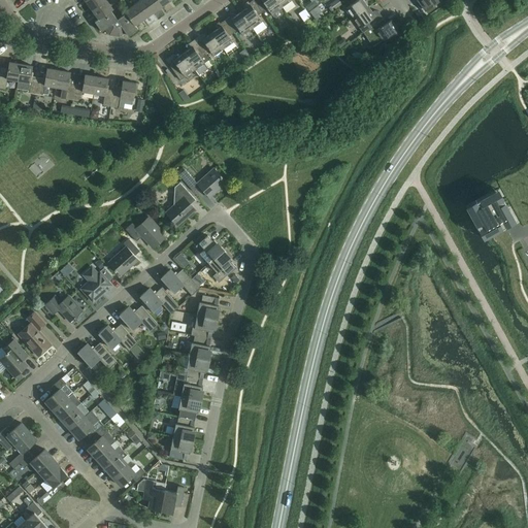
[(105,0),(87,0),(86,1),(92,10),(106,0),(105,0)]
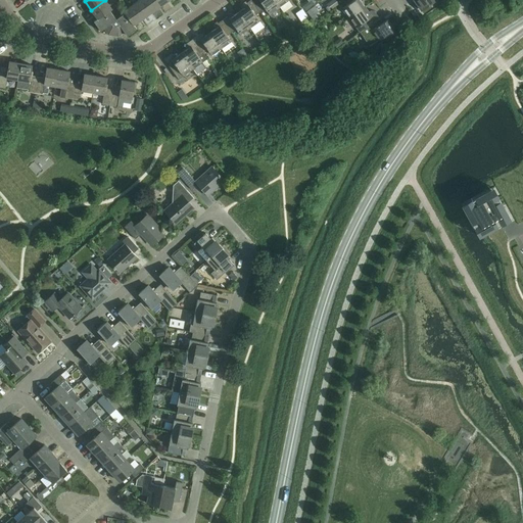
[(91,10),(97,18),(97,19),(109,10),(110,10),(111,9),(105,0),(91,10)]
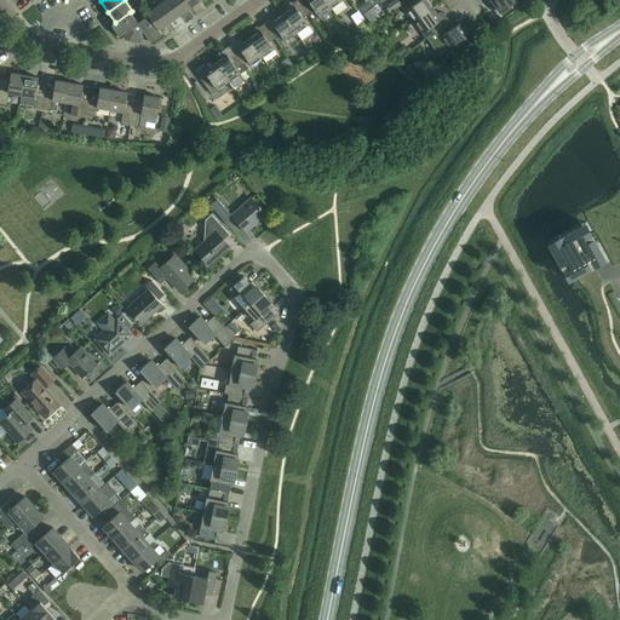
[(179,15),(168,0),(164,0),(156,5),(168,22),(179,15)]
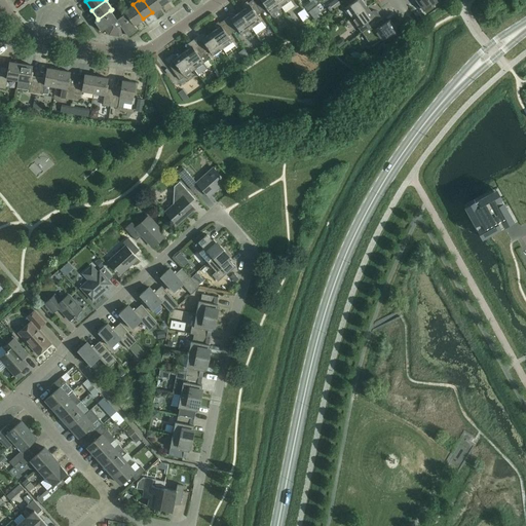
[(143,0),(152,12),(161,6),(156,0),(143,0)]
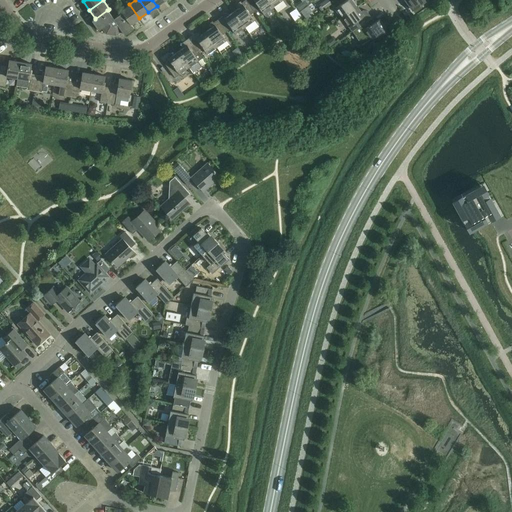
[(254,11),(246,0),(244,0),(241,3),(240,1),(238,2),(237,6),(239,8),(233,11),(245,27),(254,20),(250,15),(254,11)]
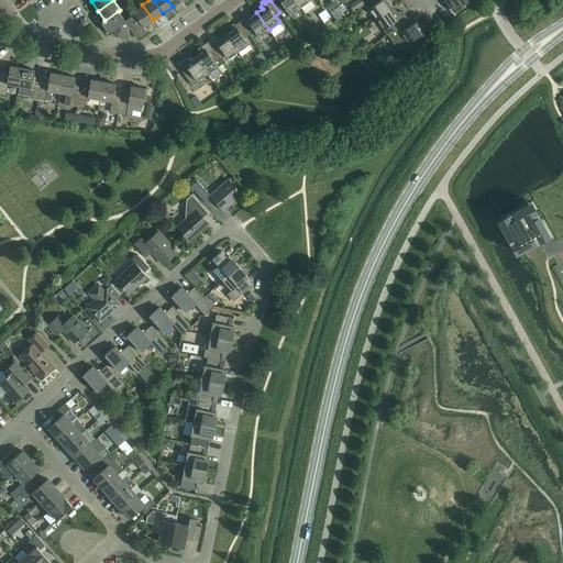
[(300,8),(294,0),(271,0),(279,12),(285,9),(291,18),(295,19),(296,19),(300,15),(300,14),(300,11),(299,9),(300,8)]
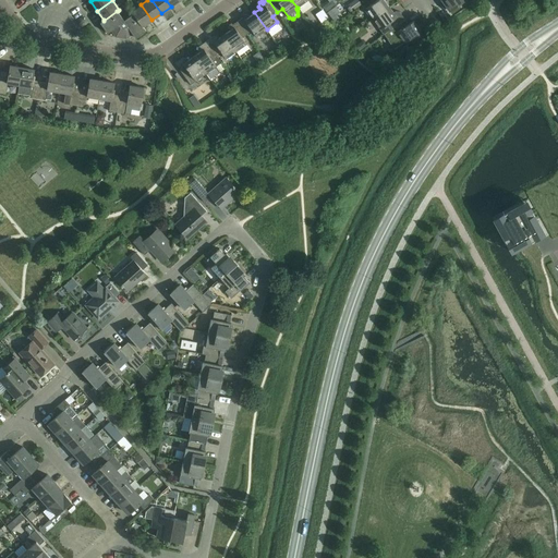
[(373,19),(389,7),(386,1),(386,0),(371,0),(373,3),(365,9),(373,19)]
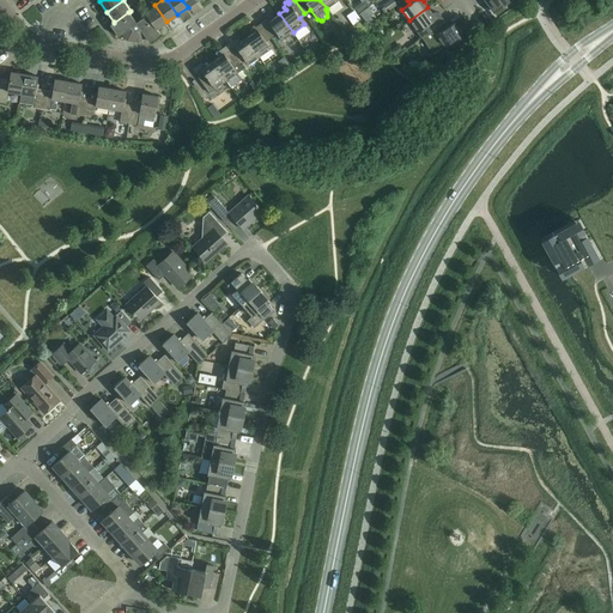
[(485,0),(493,12),(510,0),(485,0)]
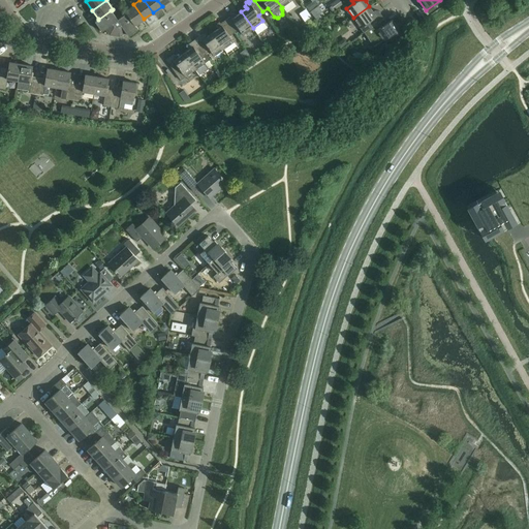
[(144,19),(133,4),(124,11),(126,13),(135,26),(135,25),(144,19)]
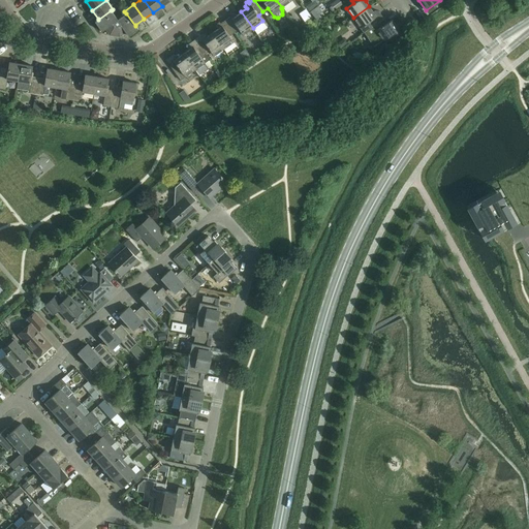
[(296,4),(287,11),(291,17),(300,9),(296,4)]
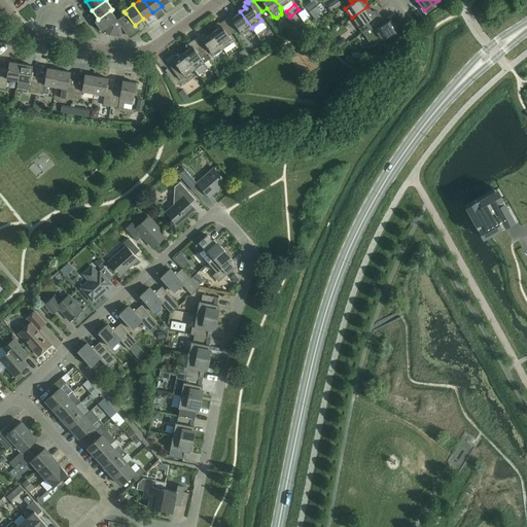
[(311,13),(320,8),(318,4),(309,9),(311,13)]
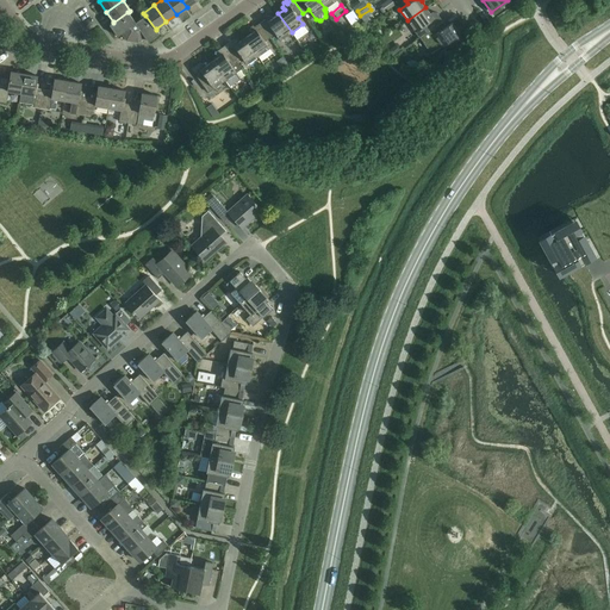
[(408,20),(419,37),(442,20),(436,13),(433,12),(430,13),(425,7),(408,20)]
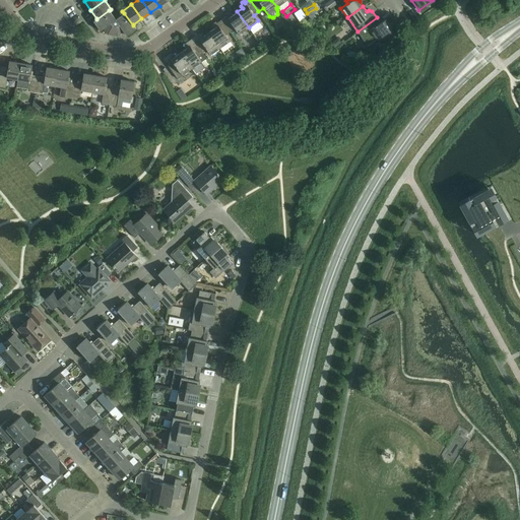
[(96,19),(96,18),(92,21),(100,30),(104,28),(108,35),(118,36),(123,31),(126,36),(136,28),(133,24),(133,25),(124,13),(115,19),(110,10),(109,10),(96,19)]
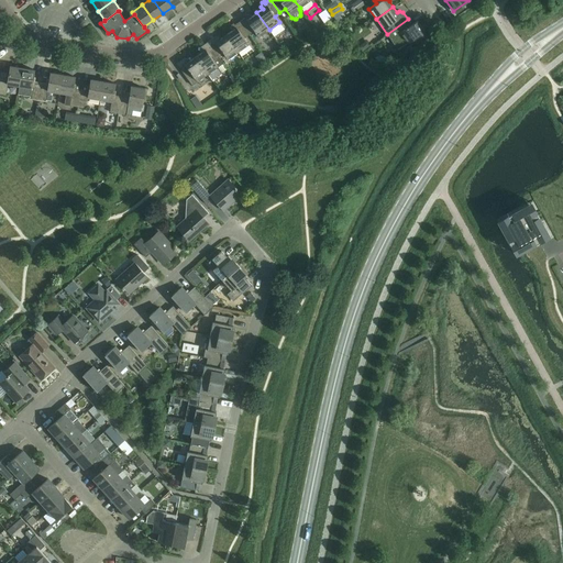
[(269,30),(256,12),(251,17),(250,14),(245,14),(243,15),(244,18),(240,21),(249,34),(254,31),(258,37),(269,30)]
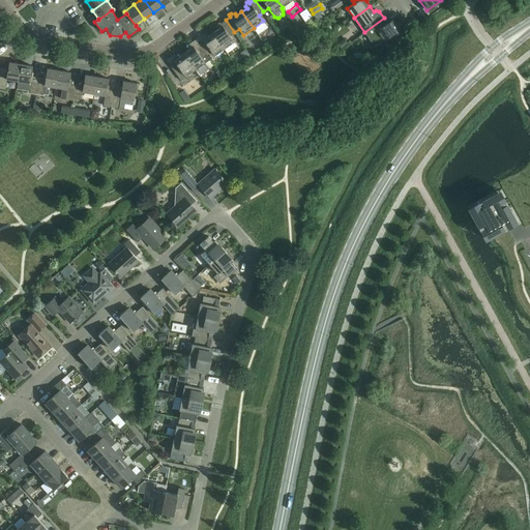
[(304,22),(312,17),(308,13),(302,18),(304,22)]
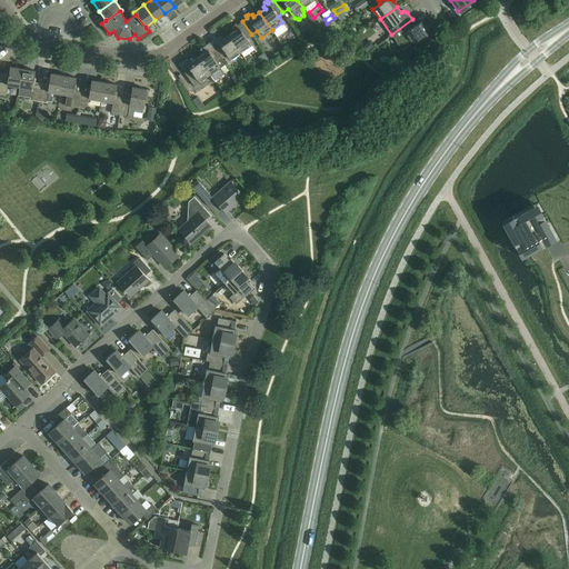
[(412,19),(391,35),(402,51),(433,28),(431,26),(428,26),(426,27),(421,21),(416,25),(412,19)]
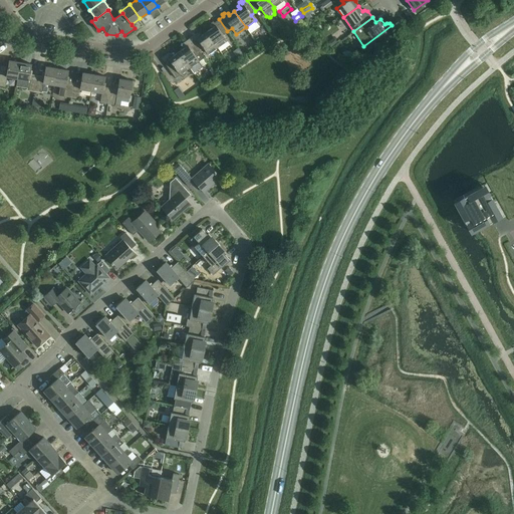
[(223,35),(227,31),(219,19),(214,23),(213,21),(211,23),(210,26),(212,28),(206,32),(217,47),(227,40),(223,35)]
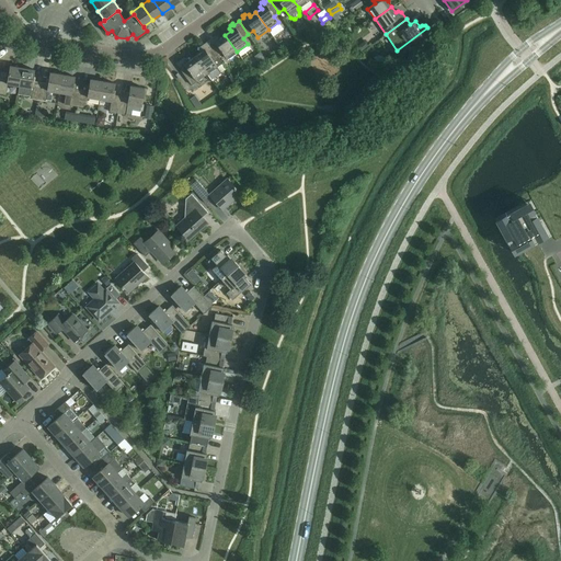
[(273,35),(277,41),(288,33),(284,26),(273,35)]
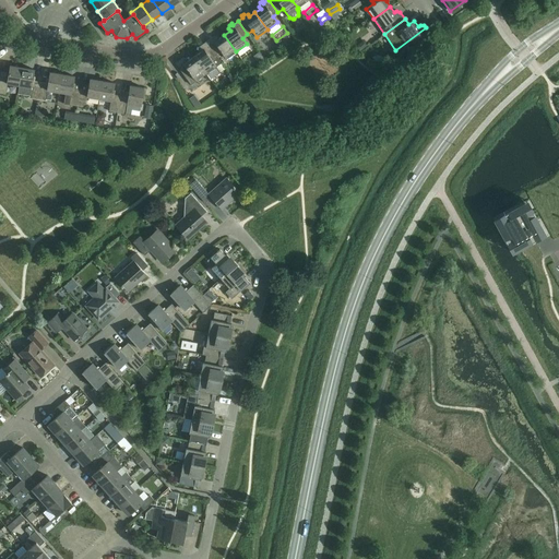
[(236,51),(224,35),(218,38),(217,36),(213,36),(206,42),(216,56),(222,52),(226,59),(236,51)]
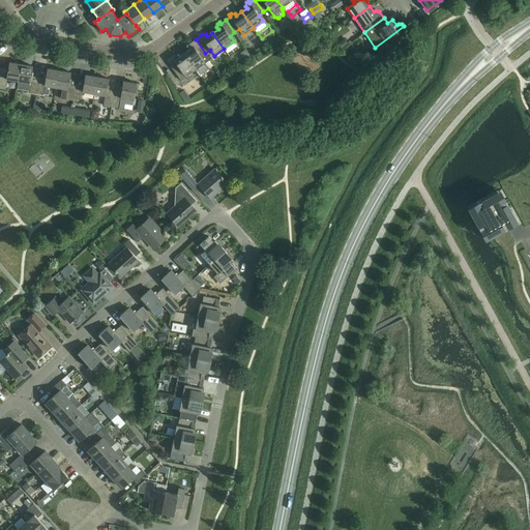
[(209,59),(205,53),(196,39),(188,45),(187,48),(188,50),(183,54),(195,69),(199,76),(209,68),(205,63),(209,59)]
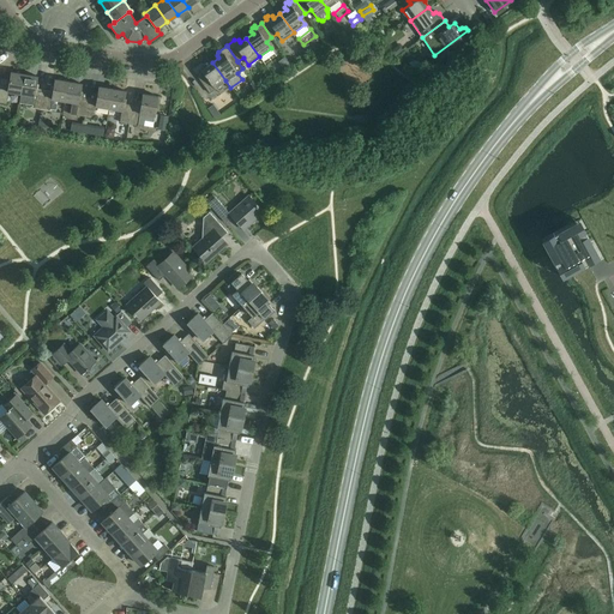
[(268,65),(280,58),(277,54),(265,61),(268,65)]
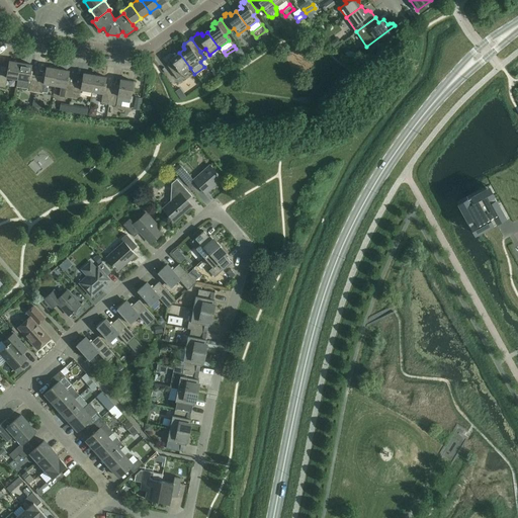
[(190,68),(179,53),(174,56),(173,55),(169,54),(162,59),(176,78),(190,68)]
